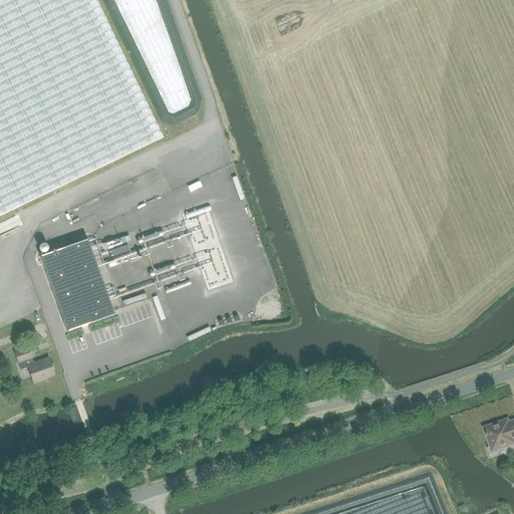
[(0,0),(0,216),(163,138),(95,0),(0,0)]
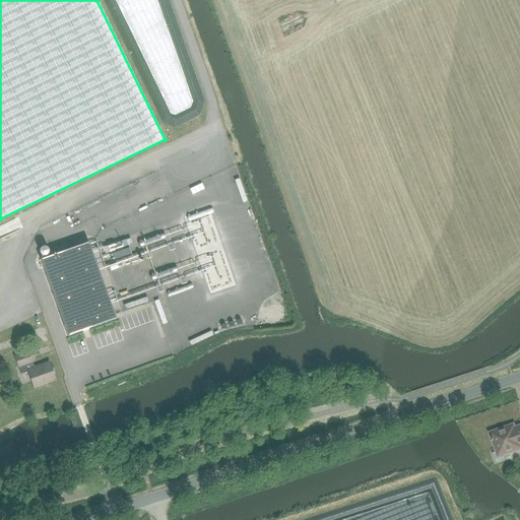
[(68,336),(116,319),(88,242),(41,259),(68,336)]
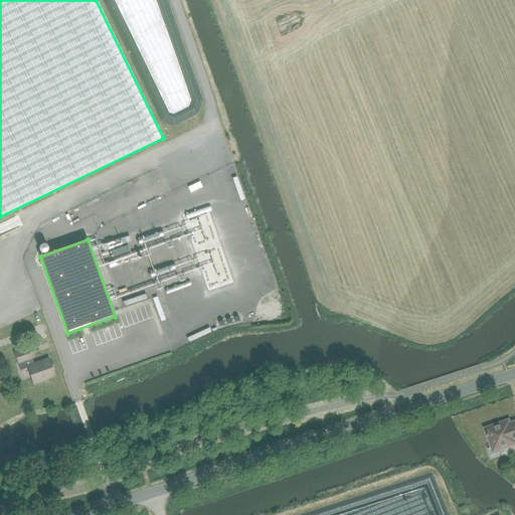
[(157,342),(155,333),(131,339),(133,348),(157,342)]
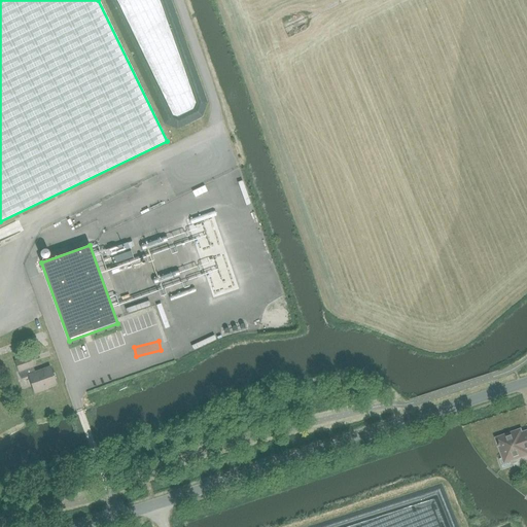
[(34,373),(32,367),(29,357),(29,356),(14,361),(20,376),(23,378),(28,376),(34,393),(43,390),(42,388),(56,384),(49,367),(34,373)]
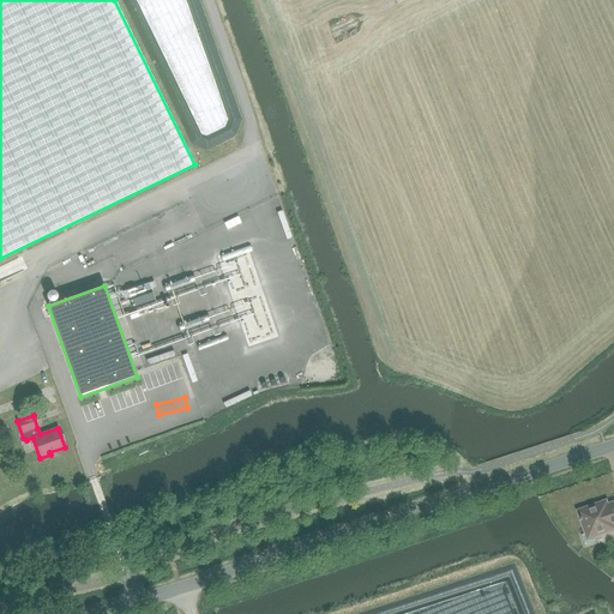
[(582,535),(585,546),(595,542),(594,536),(613,529),(613,524),(613,525),(613,524),(613,503),(613,507),(609,510),(606,501),(579,511),(581,517),(579,518),(581,519),(582,519),(587,534),(582,535)]
